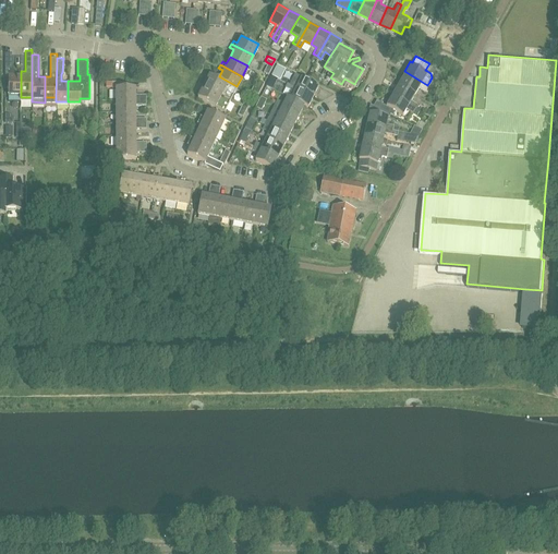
[(9,93),(21,93),(21,71),(9,71),(9,93)]
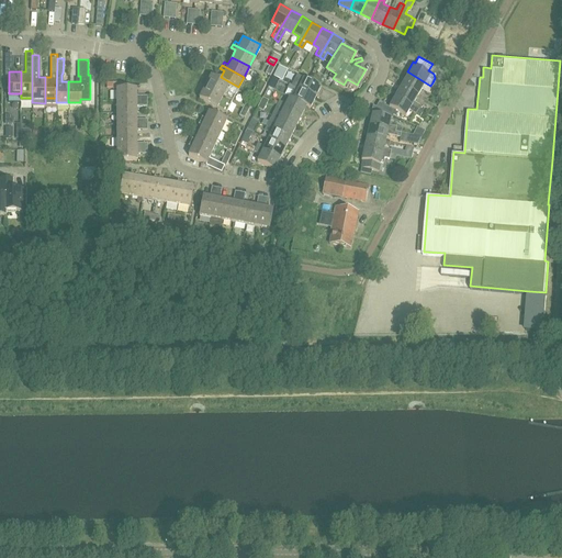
[(296,71),(291,81),(291,82),(315,95),(321,84),(296,71)]
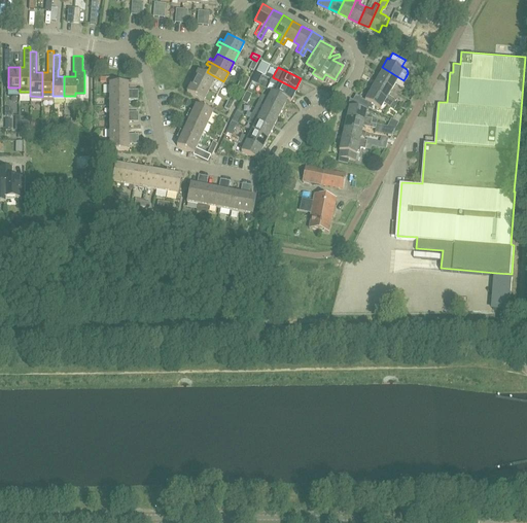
[(382,67),(376,77),(391,86),(395,80),(401,84),(403,80),(382,67)]
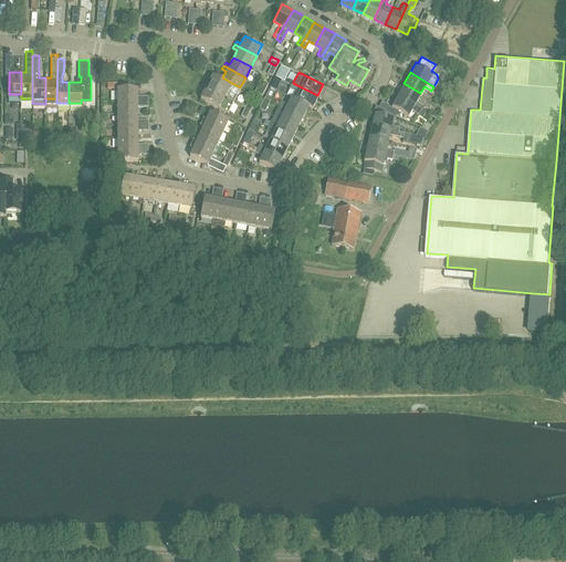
[(212,73),(207,84),(234,99),(240,87),(222,77),(212,73)]
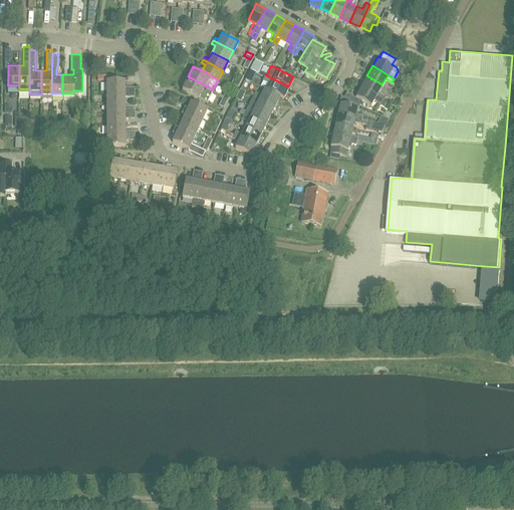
[(251,79),(256,69),(250,67),(245,76),(251,79)]
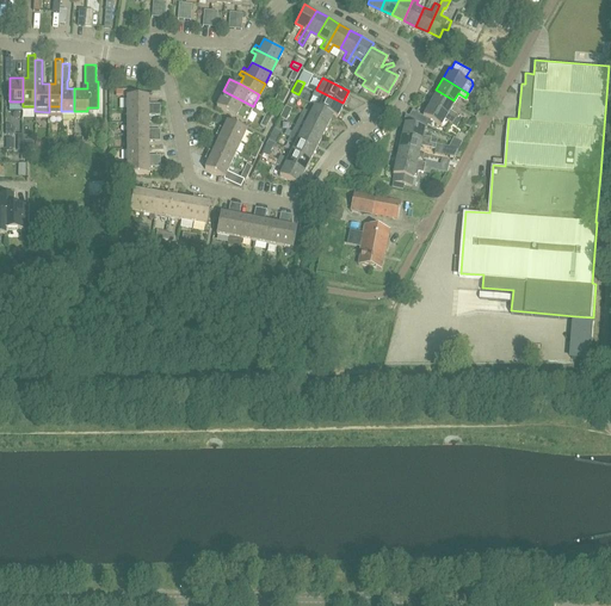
[(148,92),(137,92),(137,86),(130,85),(130,92),(127,93),(127,106),(160,105),(160,100),(148,100),(148,92)]
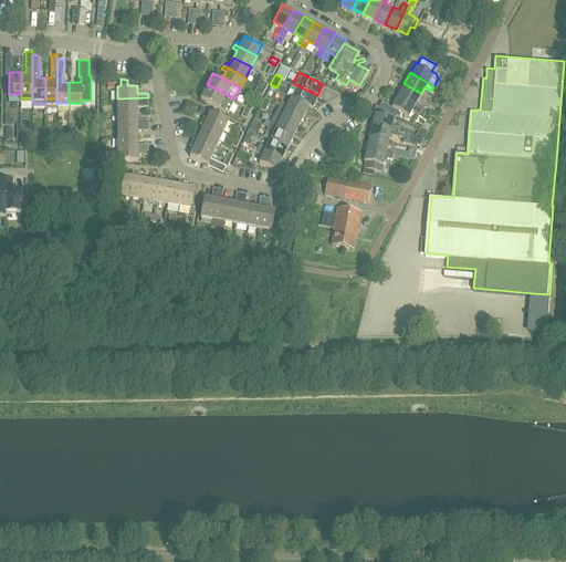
[(294,89),(291,95),(312,105),(317,95),(293,83),(291,82),(289,85),(294,89)]
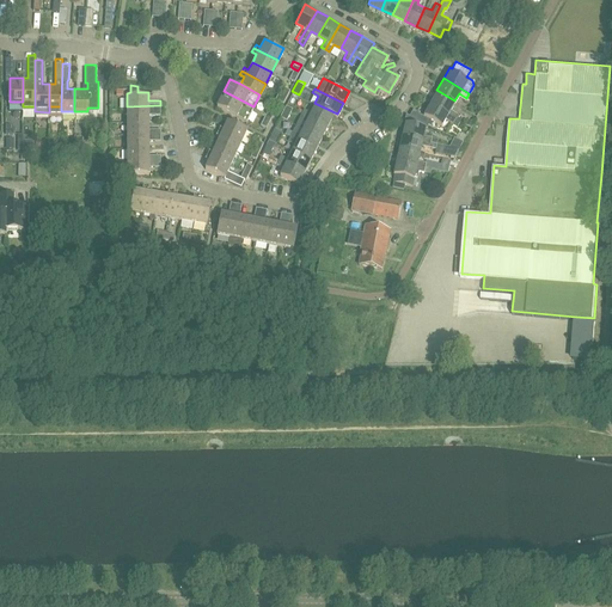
[(436,90),(430,100),(456,115),(458,111),(451,108),(454,100),(436,90)]
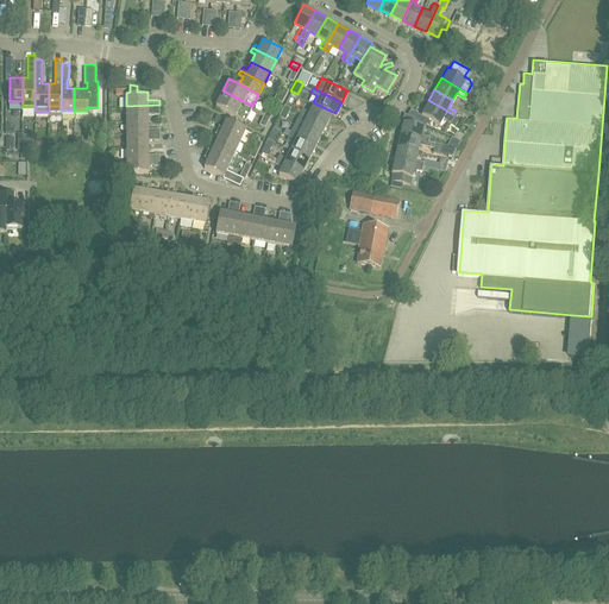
[(245,118),(252,106),(223,90),(215,104),(245,118)]
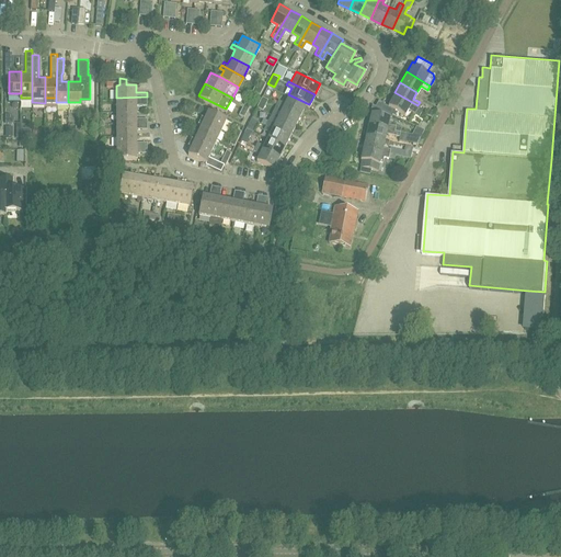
[(415,110),(418,105),(395,92),(385,108),(395,113),(398,109),(404,113),(409,106),(415,110)]
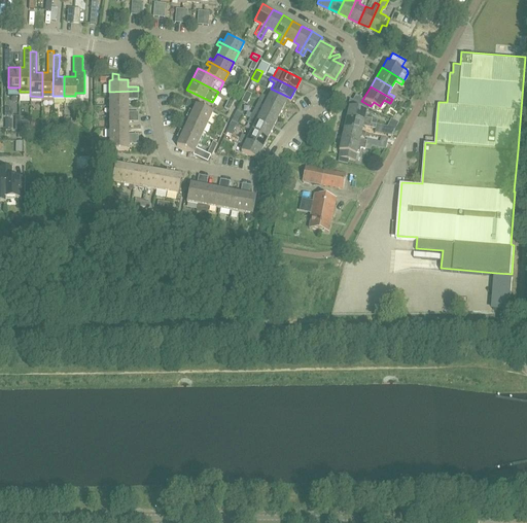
[(248,100),(252,92),(247,89),(243,97),(248,100)]
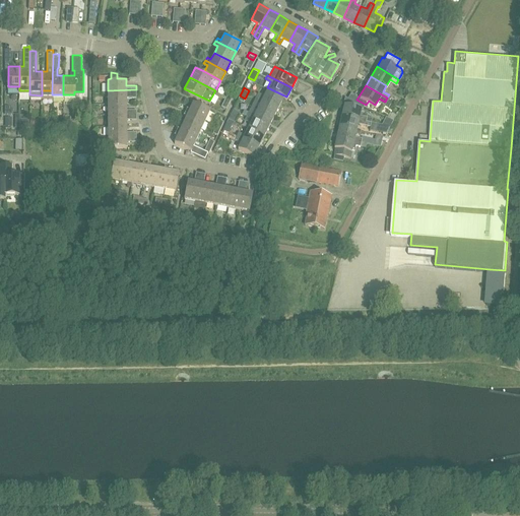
[(282,95),(267,87),(263,92),(258,89),(257,91),(253,89),(252,91),(278,105),(282,95)]
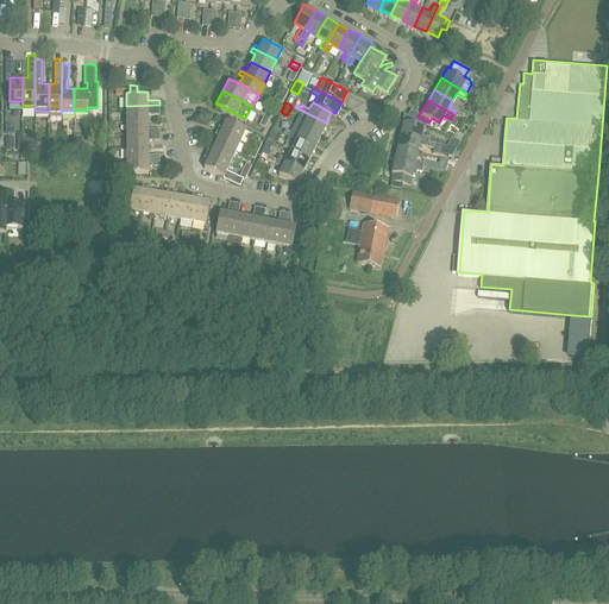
[(148,111),(159,111),(159,105),(126,106),(126,119),(148,118),(148,111)]
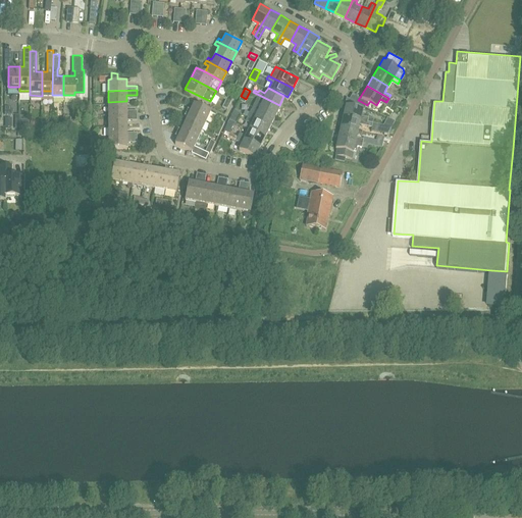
[(357,99),(346,94),(345,102),(346,102),(343,113),(372,119),(373,116),(361,113),(363,106),(356,105),(357,99)]
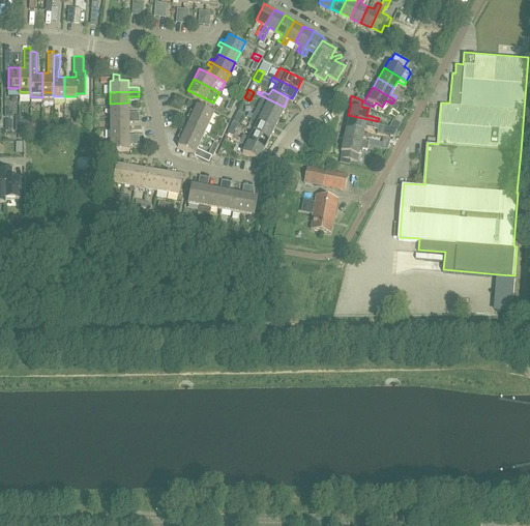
[(229,97),(226,105),(230,108),(234,100),(229,97)]
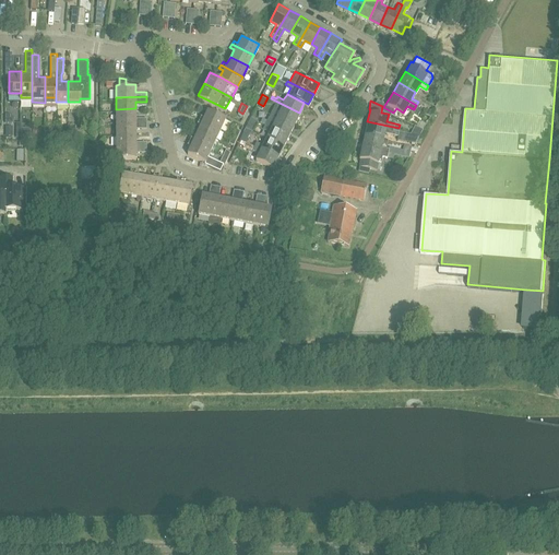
[(299,113),(276,103),(275,106),(280,108),(276,115),(294,124),(299,113)]
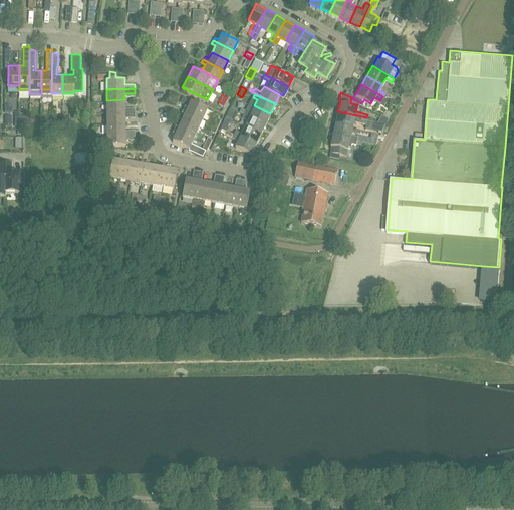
[(124,99),(106,100),(107,110),(135,110),(135,105),(124,105),(124,99)]
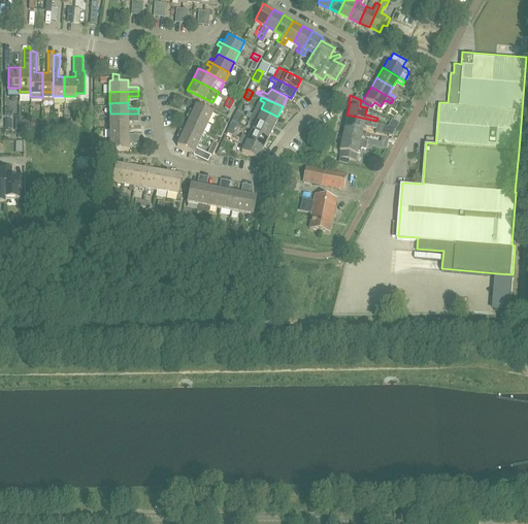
[(188,110),(208,120),(212,109),(196,102),(193,108),(190,107),(188,110)]
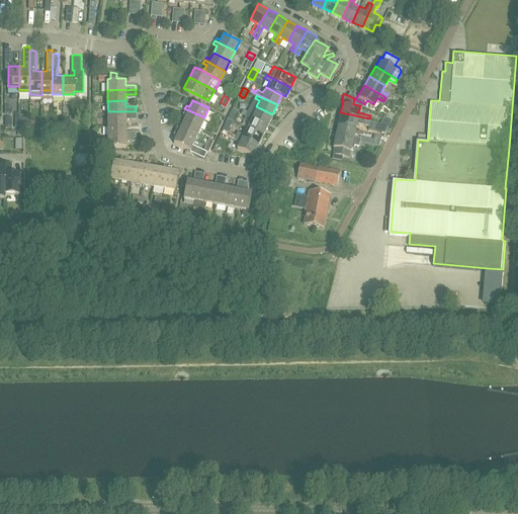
[(247,109),(244,108),(243,111),(245,112),(267,123),(272,114),(256,106),(253,112),(247,109)]
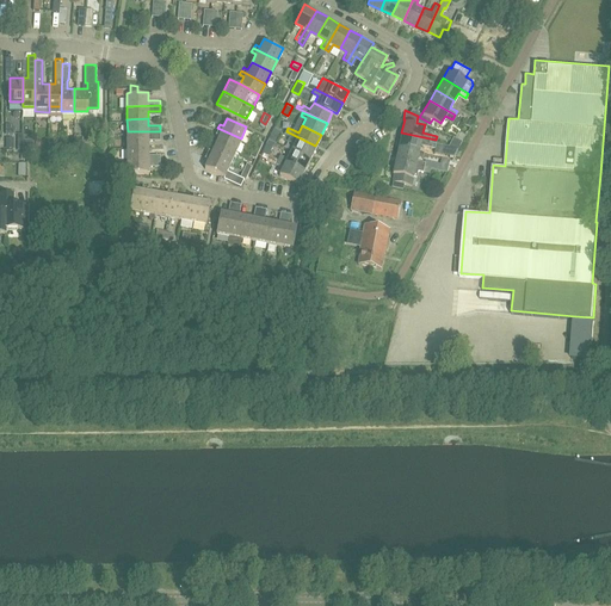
[(216,141),(235,150),(241,138),(217,128),(216,133),(220,134),(216,141)]
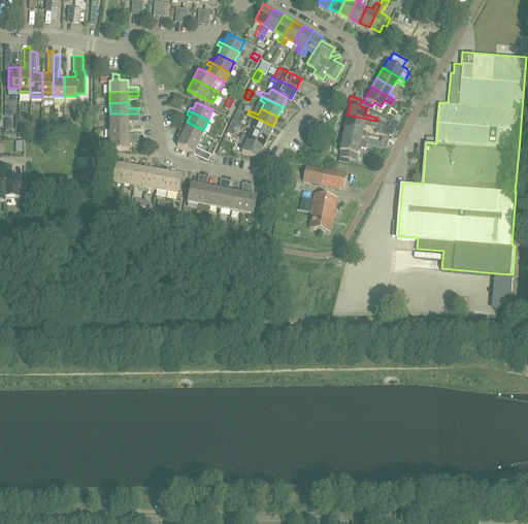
[(128,125),(128,119),(138,119),(138,113),(110,113),(110,125),(128,125)]
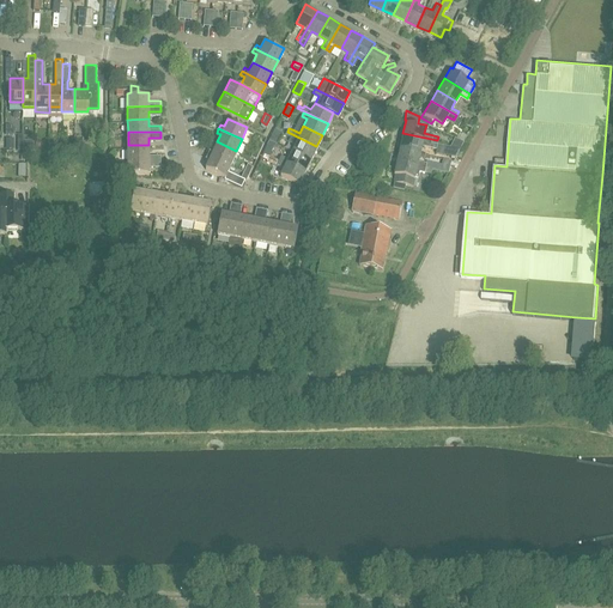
[(316,146),(290,133),(287,138),(295,141),(291,149),(310,158),(316,146)]
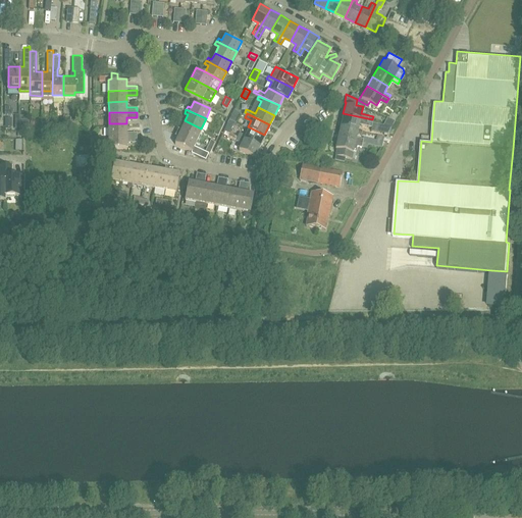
[(343,113),(341,123),(358,127),(359,121),(371,124),(372,120),(343,113)]
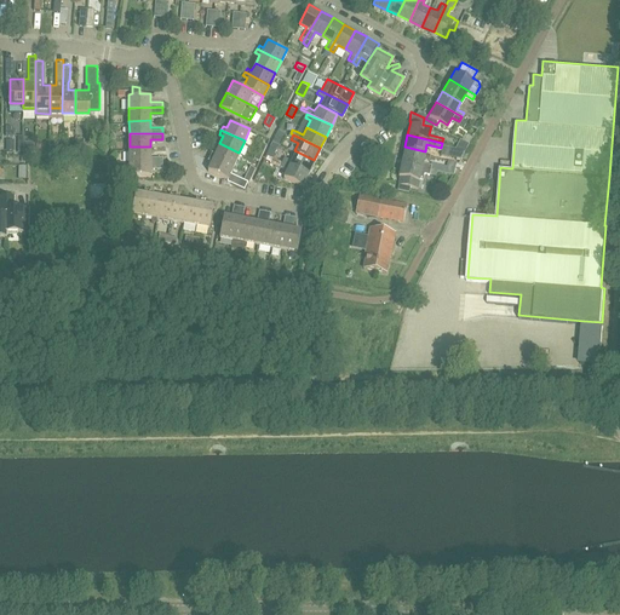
[(239,153),(219,143),(216,151),(212,149),(210,154),(233,165),(239,153)]
